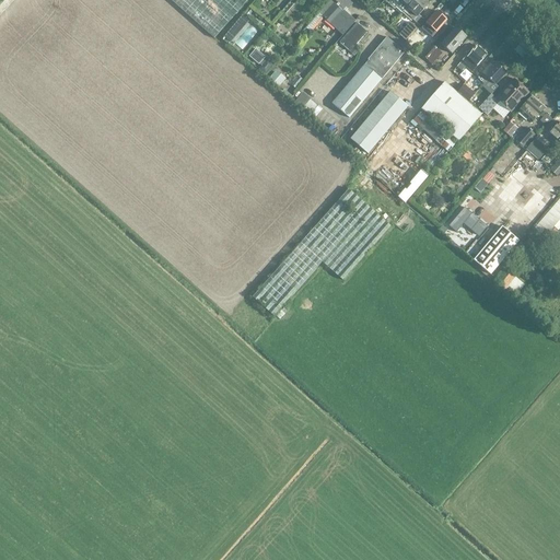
[(170,0),(214,39),(248,0),(170,0)]
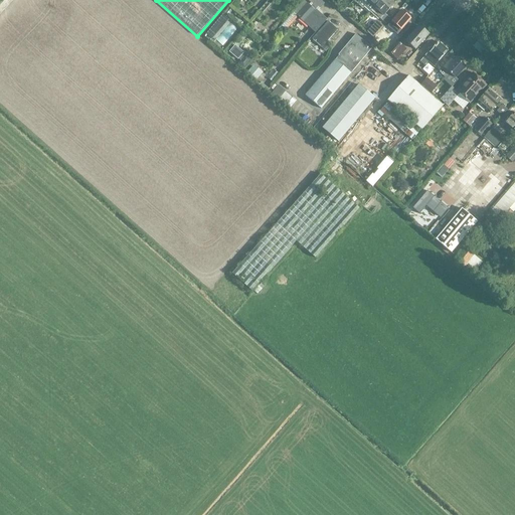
[(328,21),(316,10),(318,7),(320,9),(324,4),(320,0),(308,0),(313,4),(311,6),(305,0),(294,12),(298,17),(310,27),(316,33),(328,21)]
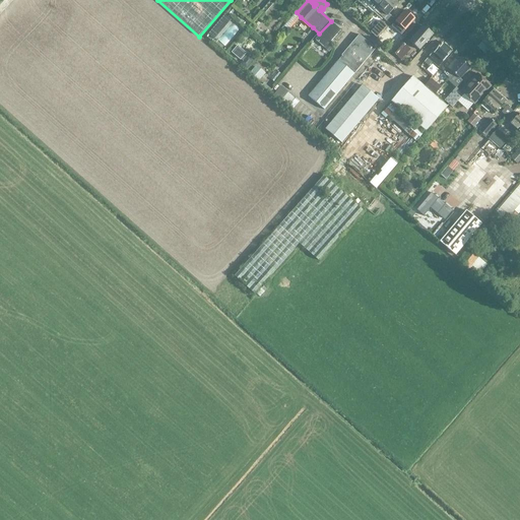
[(358,0),(358,1),(367,9),(368,7),(373,11),(383,0),(358,0)]
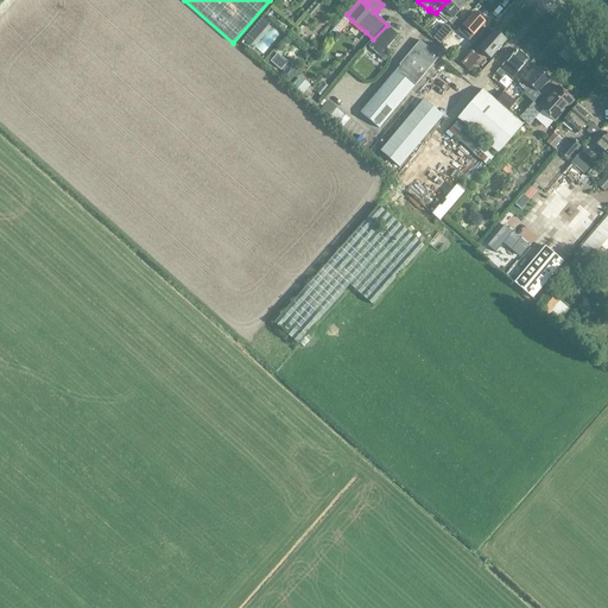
[(460,0),(448,0),(436,13),(445,21),(448,21),(449,23),(466,5),(460,0)]
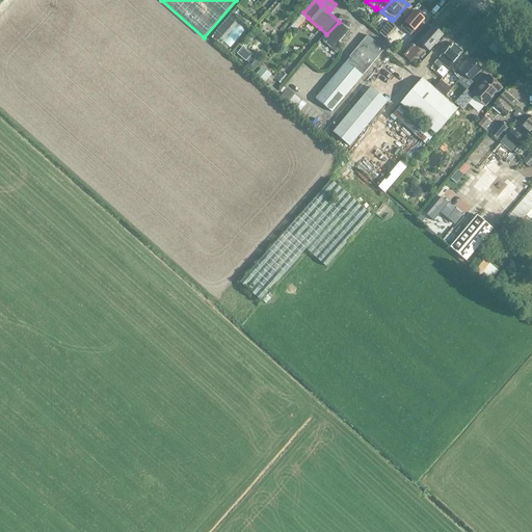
[(415,31),(424,20),(415,11),(400,27),(404,31),(408,26),(415,31)]
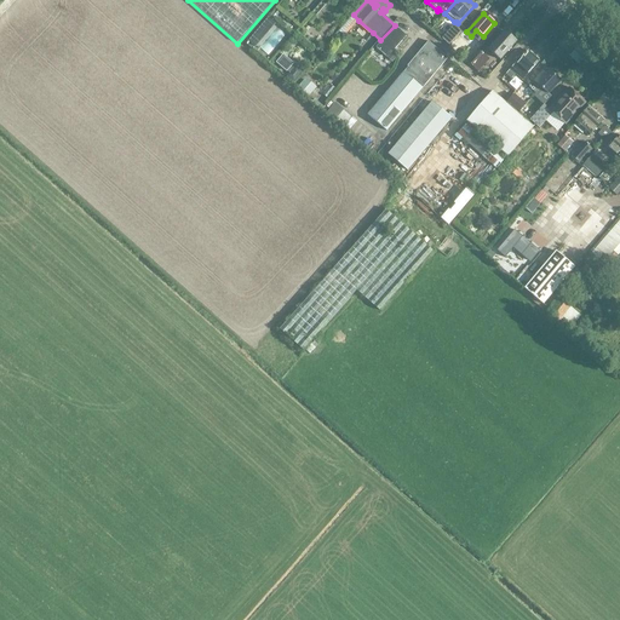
[(259,49),(279,23),(268,16),(248,41),(259,49)]
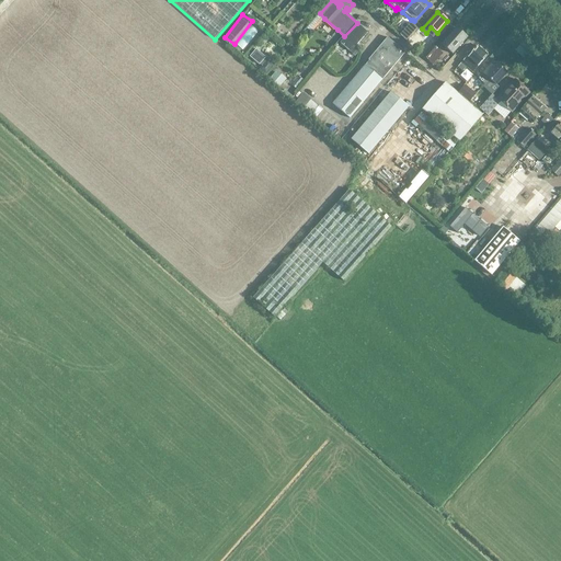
[(367,33),(357,23),(340,43),(350,52),(367,33)]
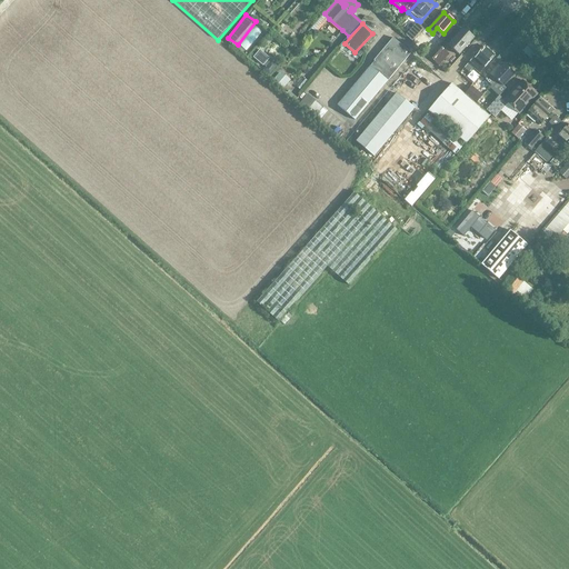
[(417,23),(406,36),(412,41),(423,29),(417,23)]
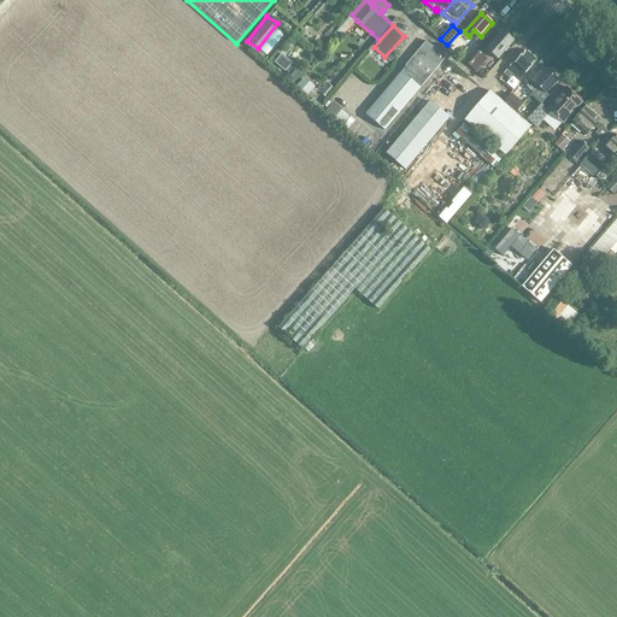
[(498,59),(513,41),(503,31),(483,52),(488,56),(491,53),(498,59)]
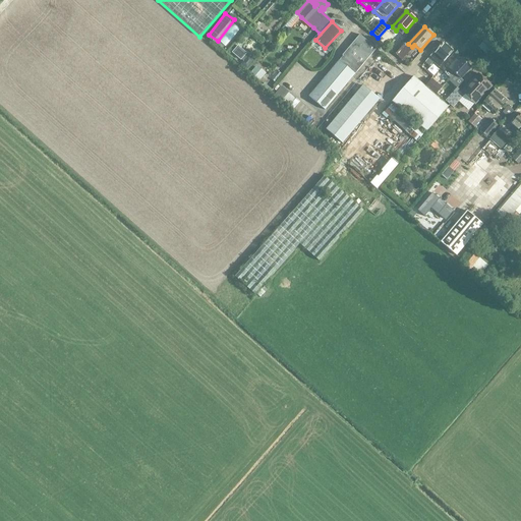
[(325,110),(377,49),(359,35),(342,56),(343,56),(310,96),(325,110)]
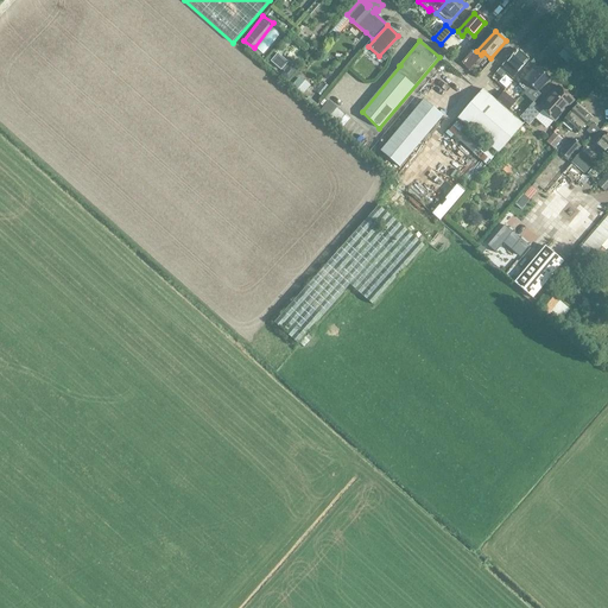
[(469,49),(458,61),(464,65),(475,54),(469,49)]
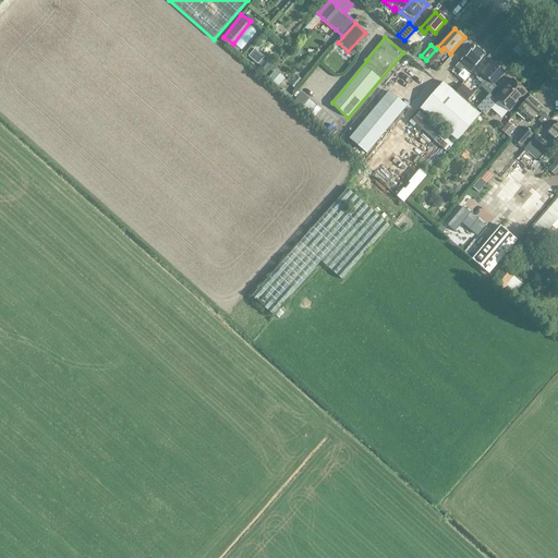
[(475,67),(485,55),(475,46),(465,58),(464,57),(459,62),(464,67),(469,61),(475,67)]
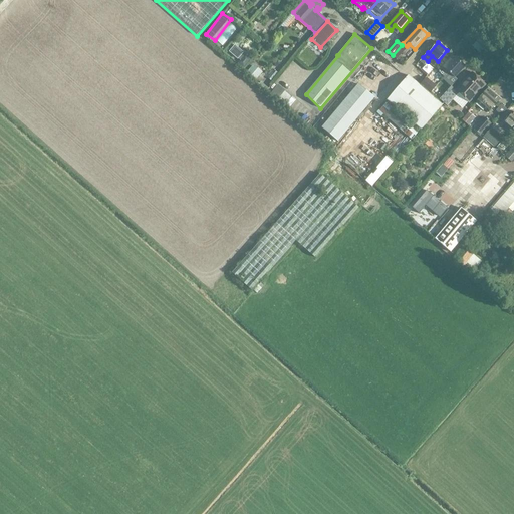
[(238,58),(244,52),(236,44),(230,50),(238,58)]
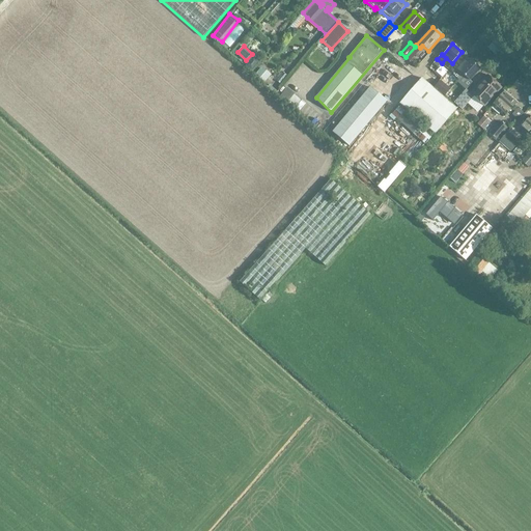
[(470,81),(480,70),(471,60),(467,63),(465,61),(453,74),(458,80),(464,75),(470,81)]
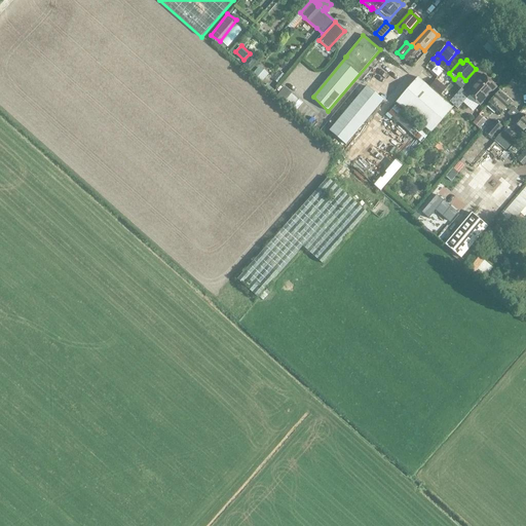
[(260,65),(253,74),(263,81),(269,72),(260,65)]
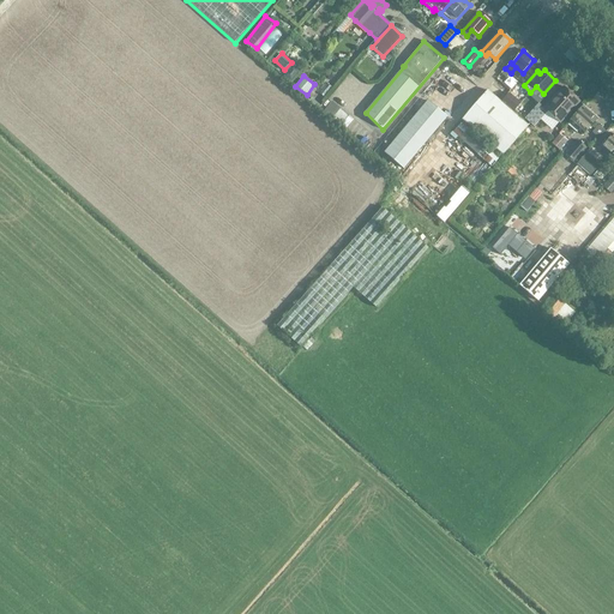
[(564,88),(555,96),(545,108),(539,103),(525,119),(534,127),(548,112),(560,122),(579,102),(573,96),(564,88)]
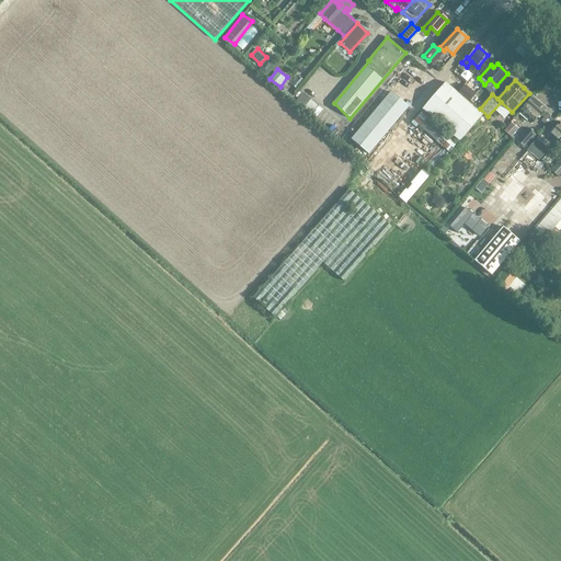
[(459,141),(482,115),(446,82),(423,110),(459,141)]
